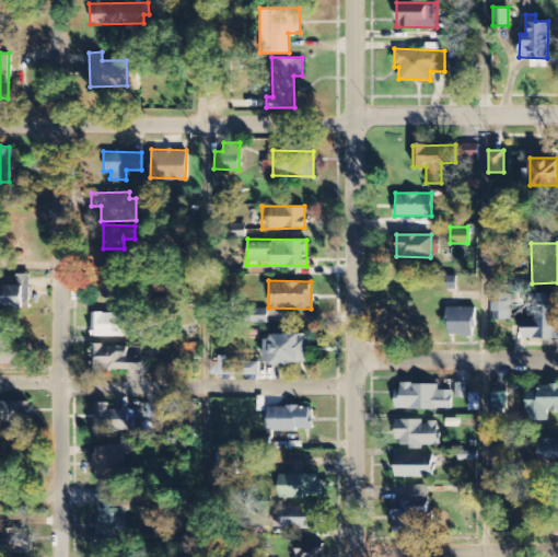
[(0,305),(21,306),(22,286),(0,285),(0,305)]
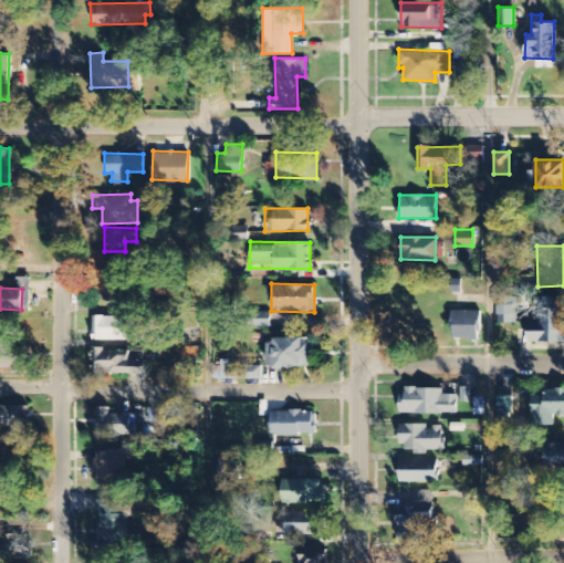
[(526,341),(563,341),(563,294),(538,295),(538,323),(526,323),(526,341)]
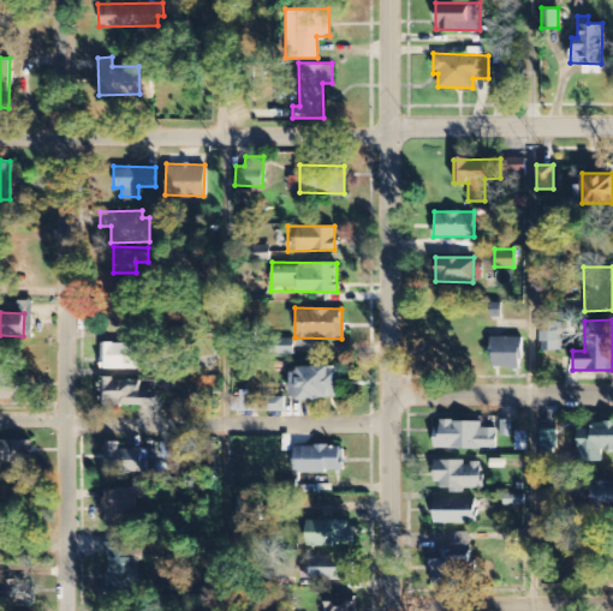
[(540,349),(560,349),(559,321),(540,321),(540,349)]
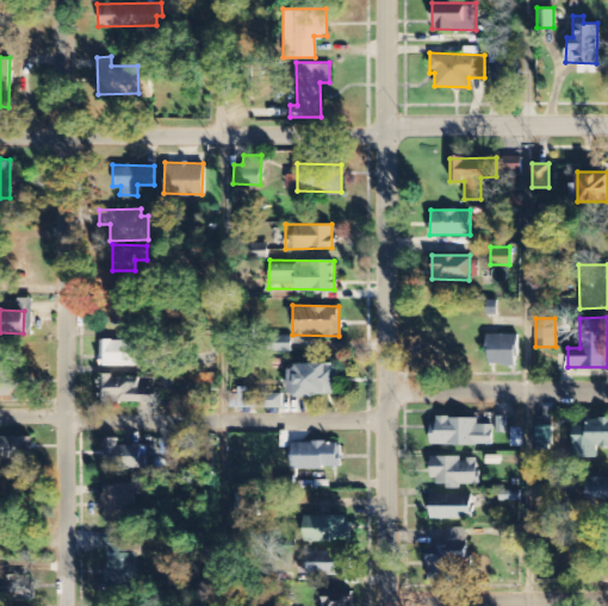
[(485,362),(515,363),(516,333),(486,332),(485,362)]
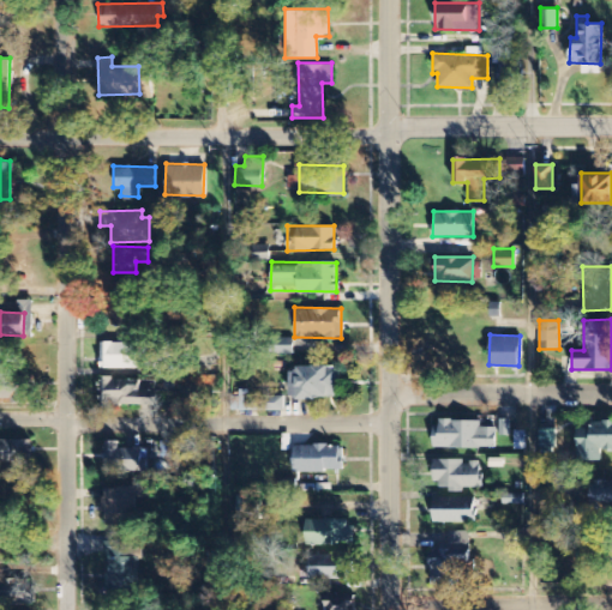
[(99,367),(136,368),(137,342),(100,342),(99,367)]
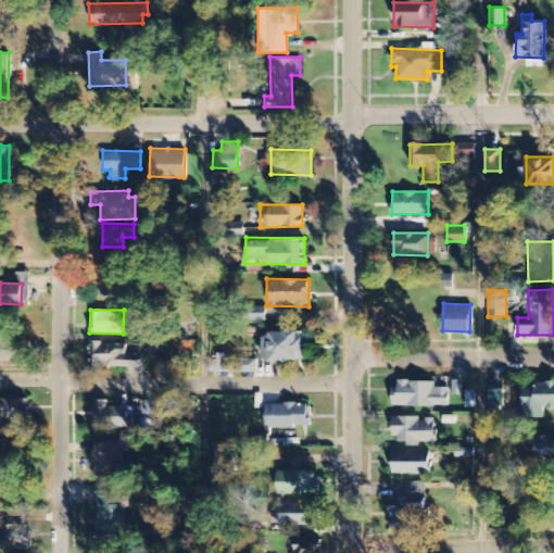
[(261,359),(306,361),(307,332),(262,330),(261,359)]
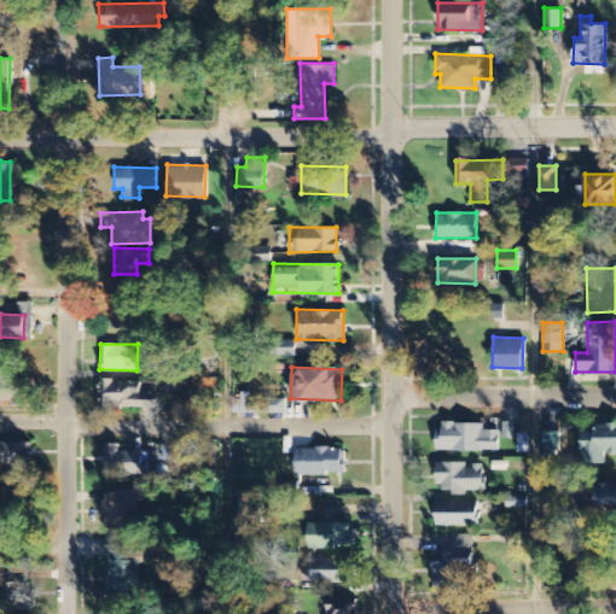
[(0,401),(17,402),(17,376),(0,375),(0,401)]
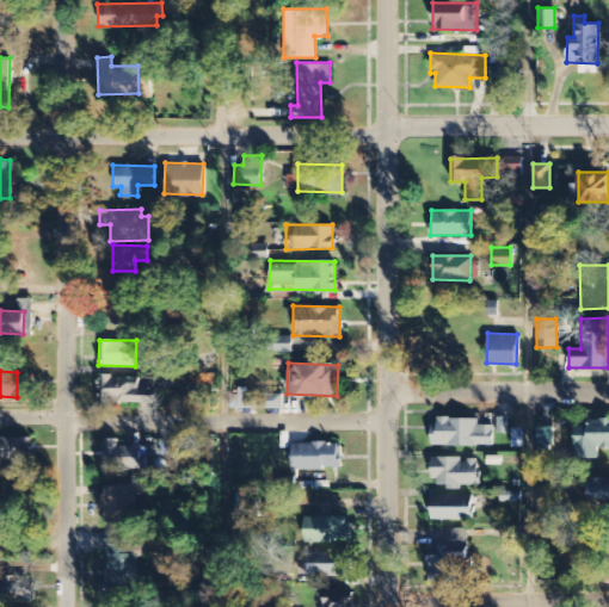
[(154,403),(154,376),(98,376),(98,402),(154,403)]
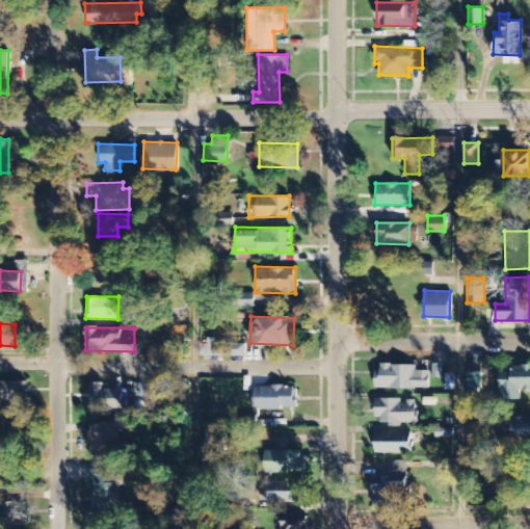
[(244,355),(244,342),(220,342),(220,337),(202,336),(201,354),(244,355)]
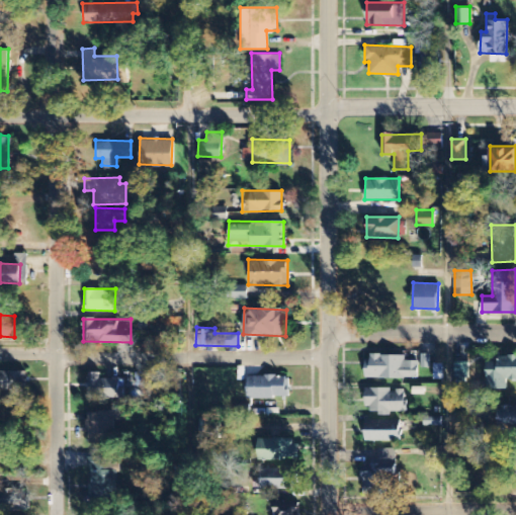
[(364,376),(417,377),(417,359),(404,359),(404,354),(364,354),(364,376)]
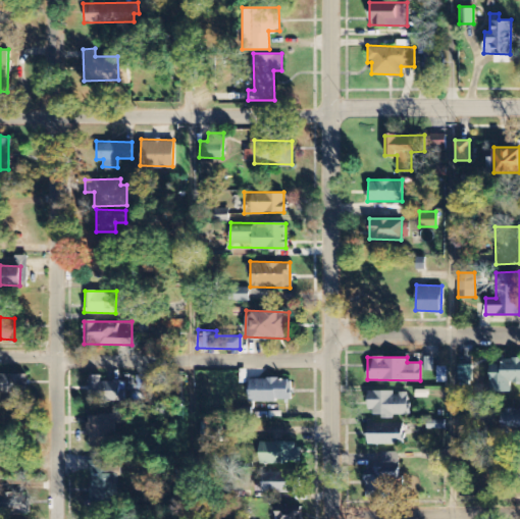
[(490,363),(490,391),(510,392),(510,381),(519,381),(519,357),(501,357),(501,364),(490,363)]
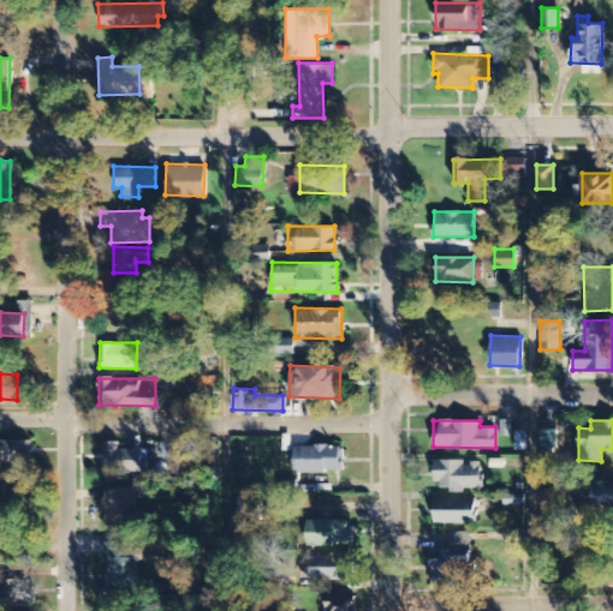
[(555,429),(540,427),(539,447),(555,447),(555,429)]
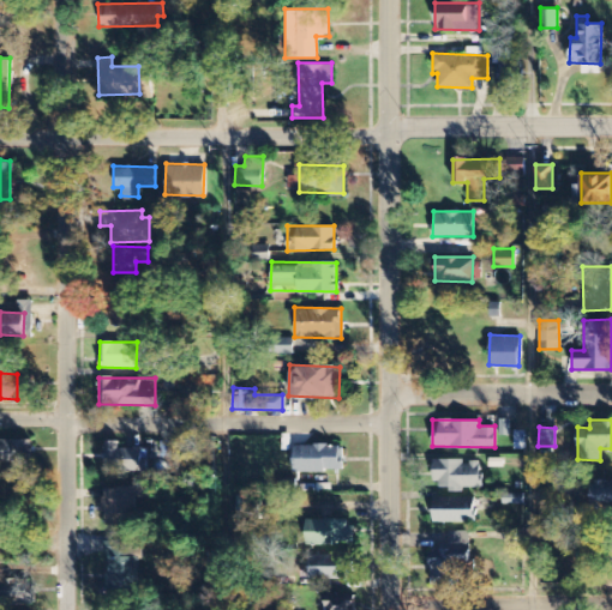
[(30,439),(0,438),(0,459),(29,460),(30,439)]
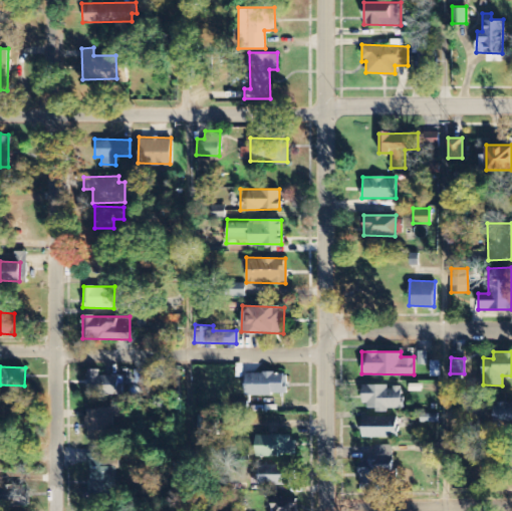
[(121,394),(121,373),(97,374),(97,368),(86,368),(87,395),(121,394)]
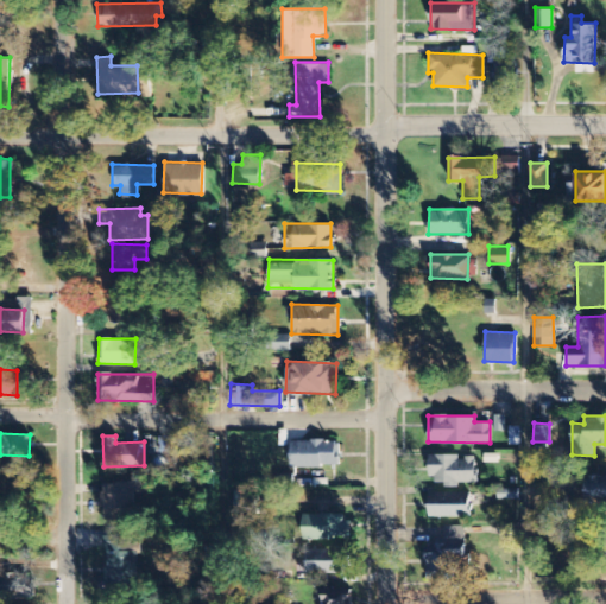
[(289,465),(339,465),(339,439),(289,440),(289,465)]
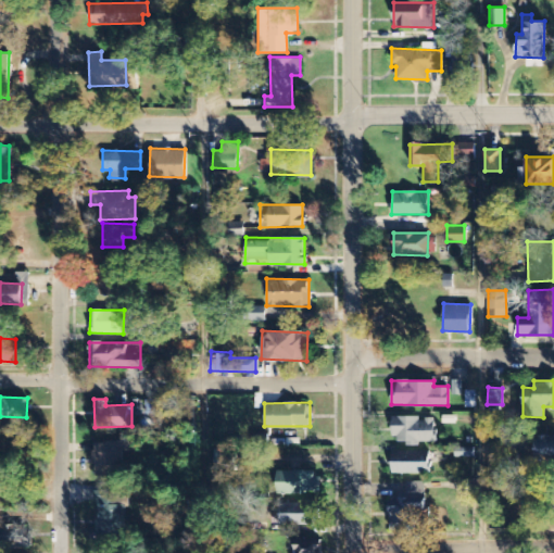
[(418,415),(392,415),(393,442),(435,442),(435,417),(418,417),(418,415)]
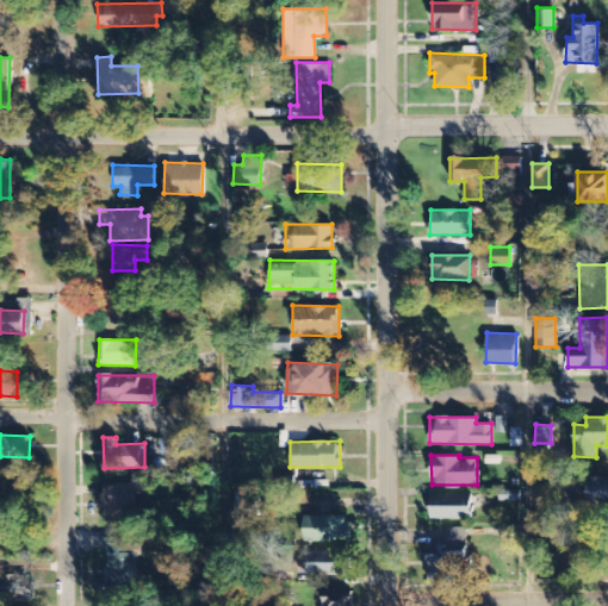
[(607,475),(587,475),(585,501),(607,503),(607,475)]
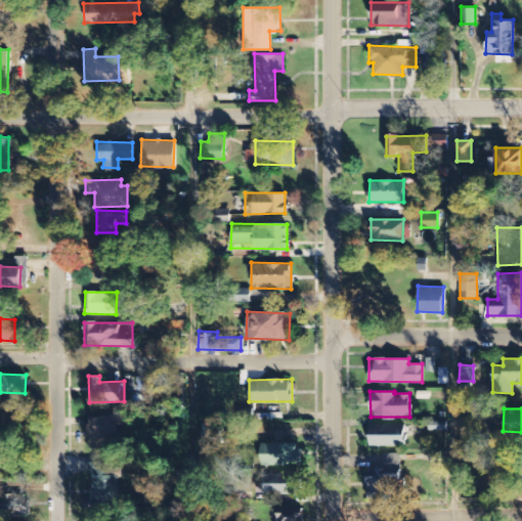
[(86,445),(113,446),(113,424),(122,424),(122,416),(87,415),(86,445)]
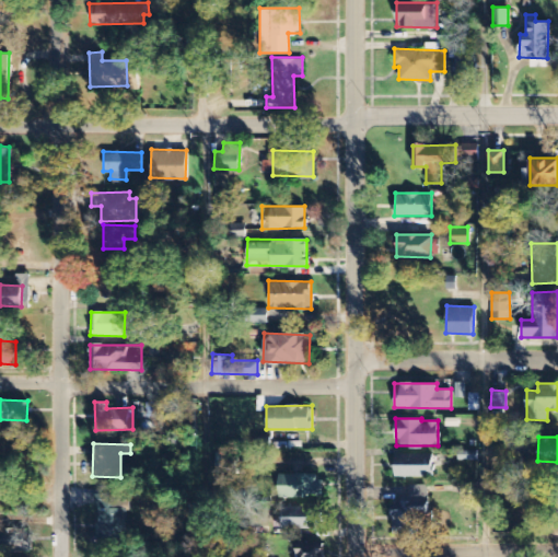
[(476,460),(476,450),(457,450),(456,460),(476,460)]
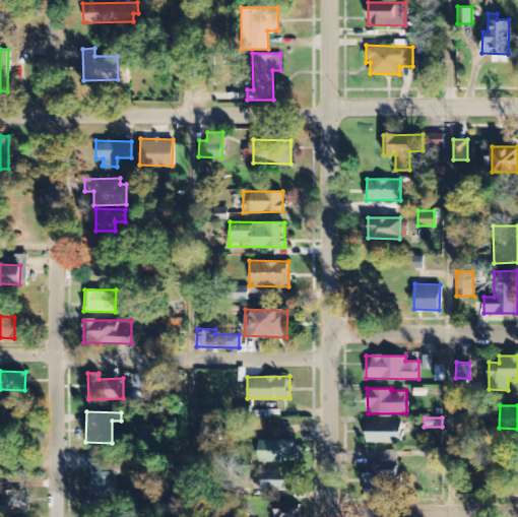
[(367,442),(400,441),(400,422),(366,423),(367,442)]
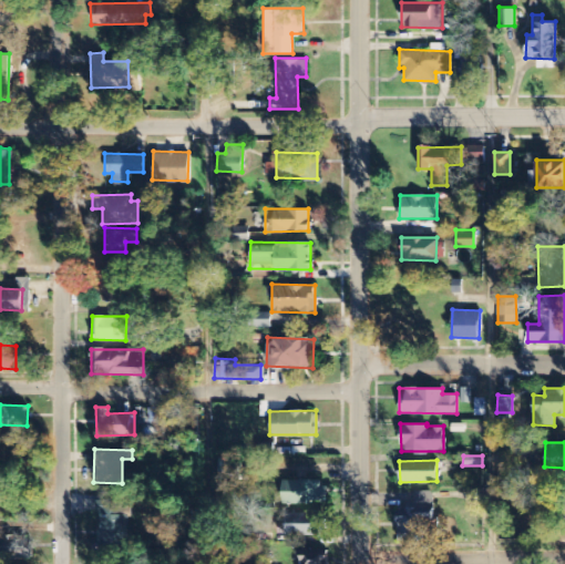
[(325,502),(326,481),(280,480),(279,502),(325,502)]
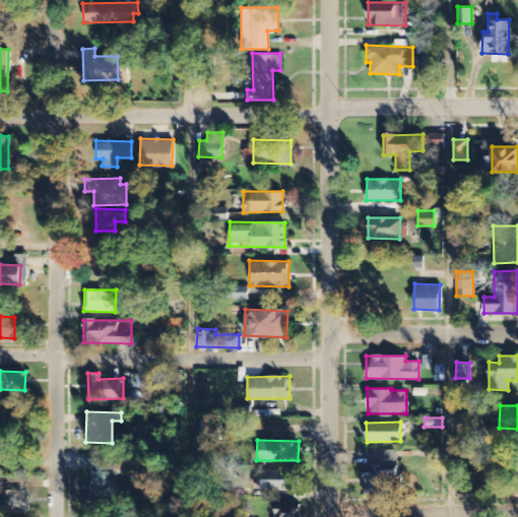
[(396,449),(379,449),(379,460),(371,459),(371,467),(363,467),(363,494),(396,494),(396,449)]
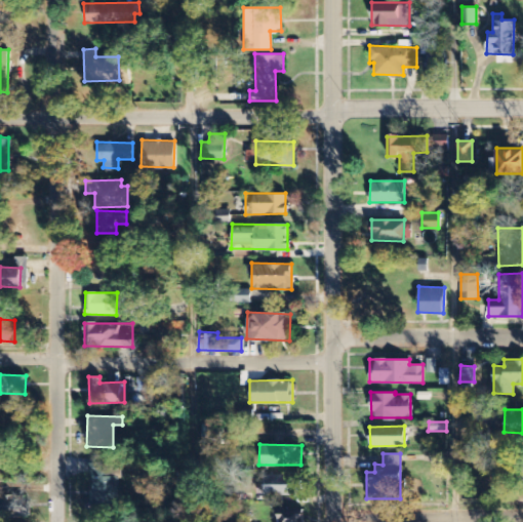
[(115,500),(115,462),(88,463),(89,500),(115,500)]
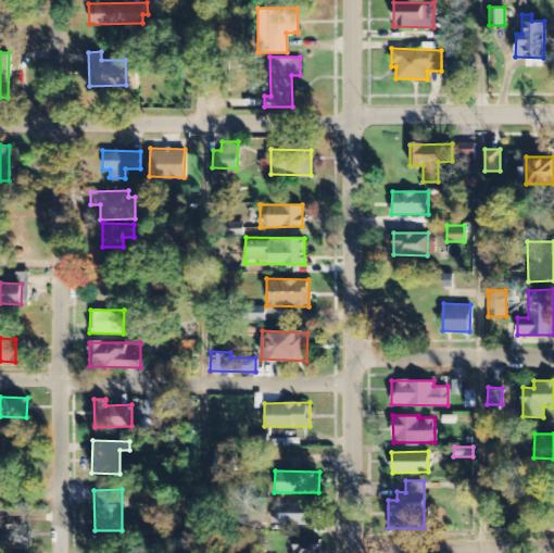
[(277,524),(311,525),(311,514),(277,513),(277,524)]
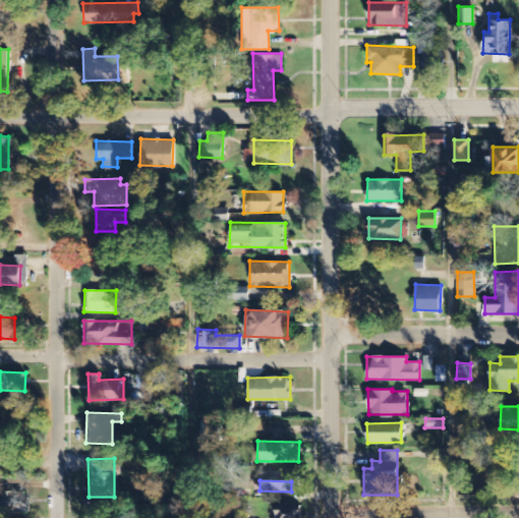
[(0,512),(26,512),(25,490),(0,490),(0,512)]
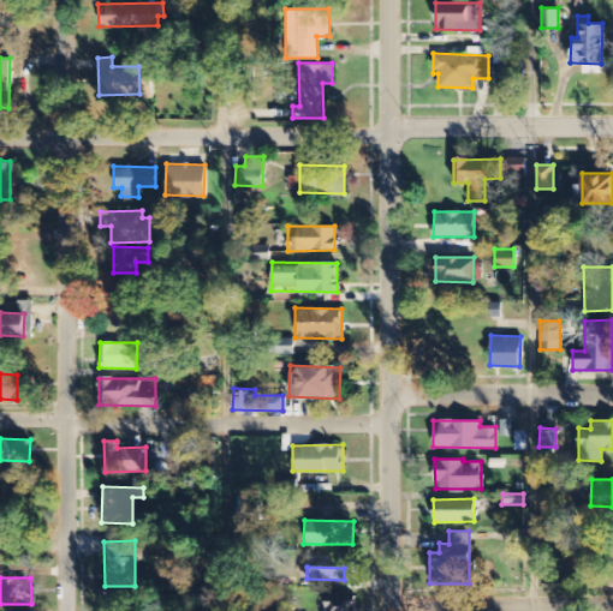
[(316,610),(351,610),(351,595),(316,597),(316,610)]
